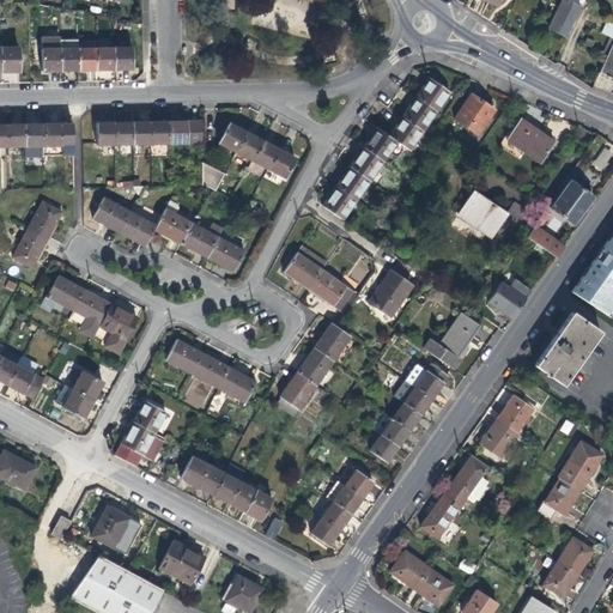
[(562,0),(548,28),(559,34),(565,36),(581,6),(574,2),(574,0),(562,0)]
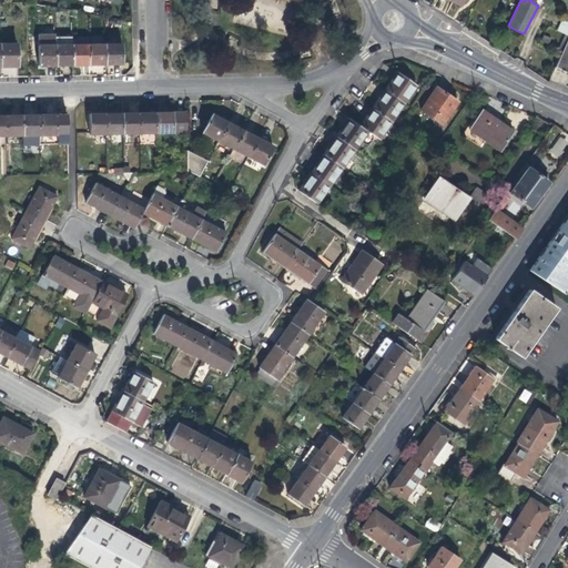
[(490,27),(495,18),(480,10),(476,18),(490,27)]
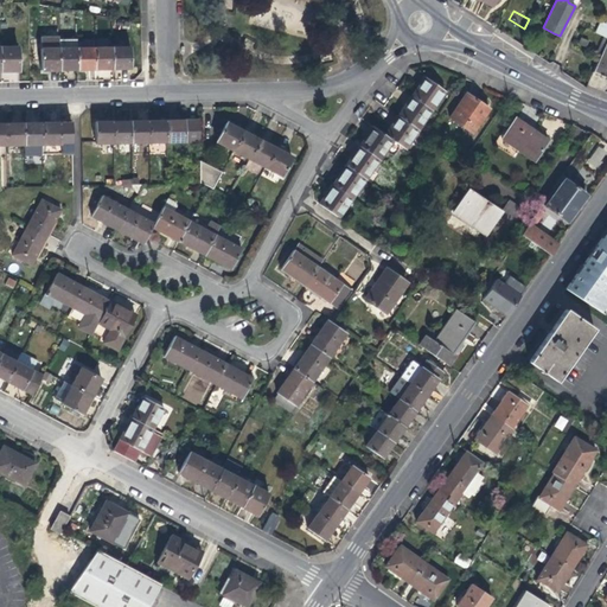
[(596,32),(606,37),(606,21),(606,24),(601,23),(596,32)]
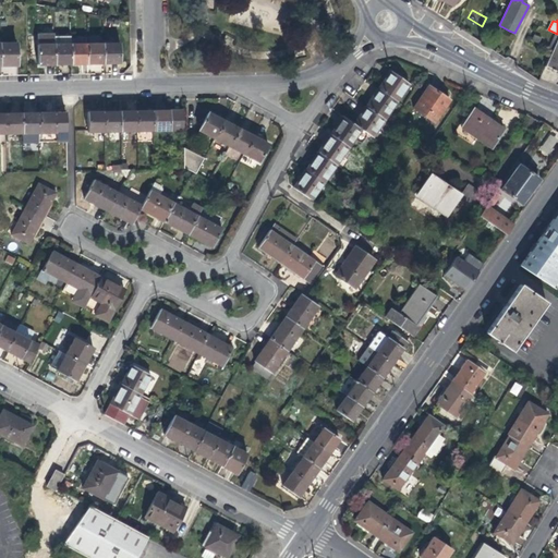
[(55,36),(55,38),(55,44),(55,63),(63,63),(71,63),(71,44),(71,36),(55,36)]
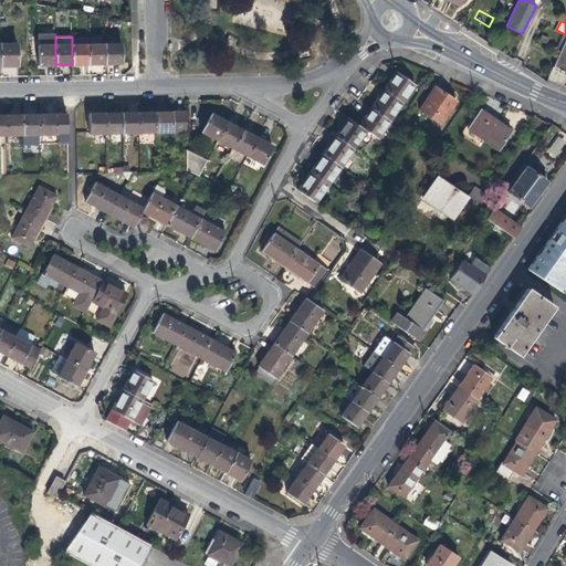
[(565,39),(554,66),(562,70),(565,71),(565,39)]
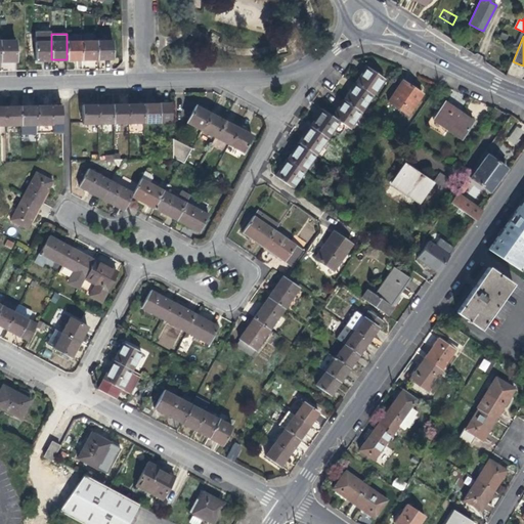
[(16,40),(1,40),(1,60),(11,60),(16,60),(16,40)]
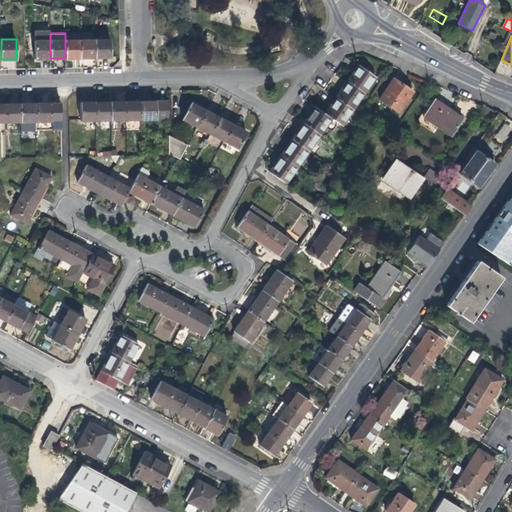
[(80,39),(65,40),(65,58),(73,58),(80,58),(80,39)]
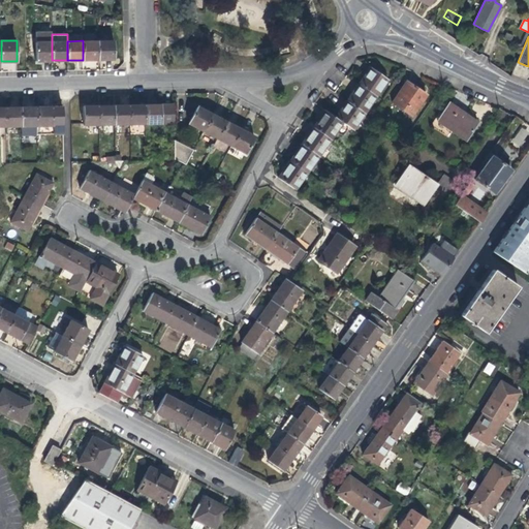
[(98,40),(83,40),(83,60),(90,60),(99,59),(98,40)]
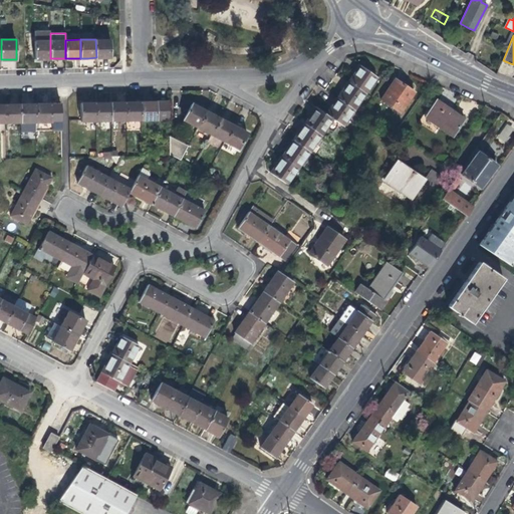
[(110,39),(95,39),(96,57),(105,57),(110,57),(110,39)]
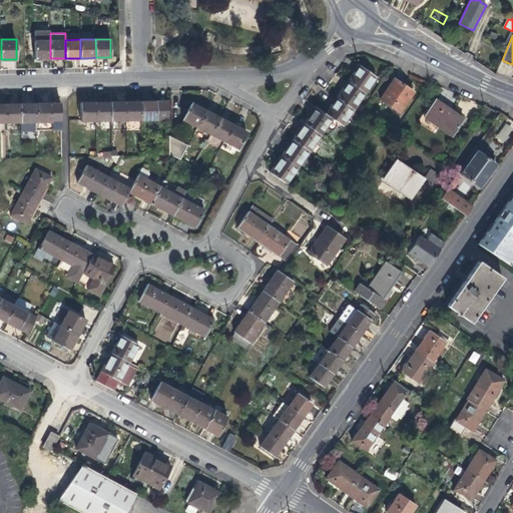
[(43,58),(50,58),(50,40),(37,40),(34,40),(35,58),(43,58)]
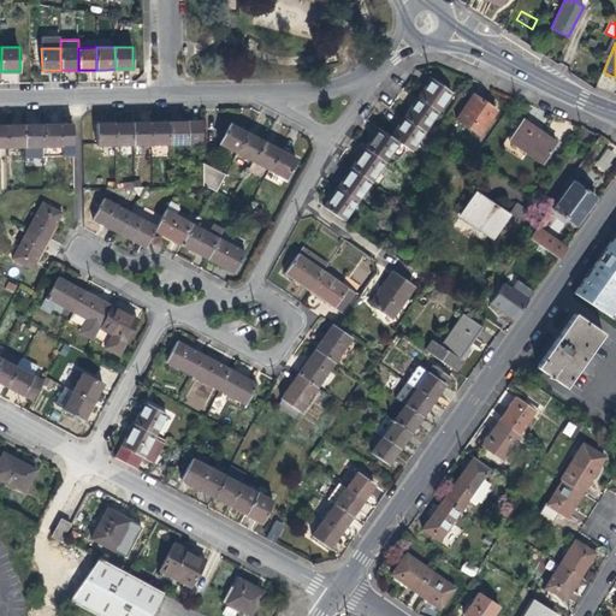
[(424,90),(418,98),(439,112),(452,94),(431,78),(424,90)]
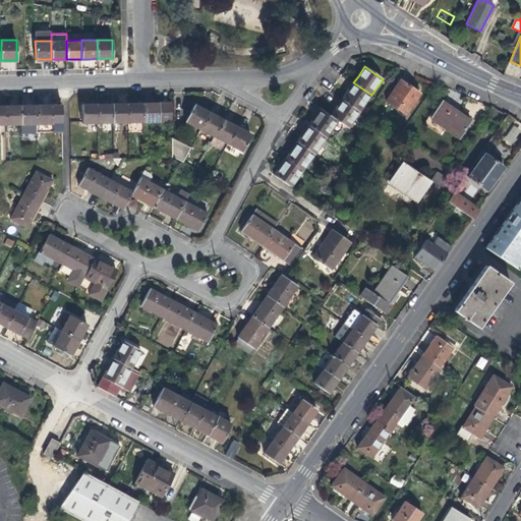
[(406,115),(420,94),(413,90),(401,80),(387,101),(406,115)]
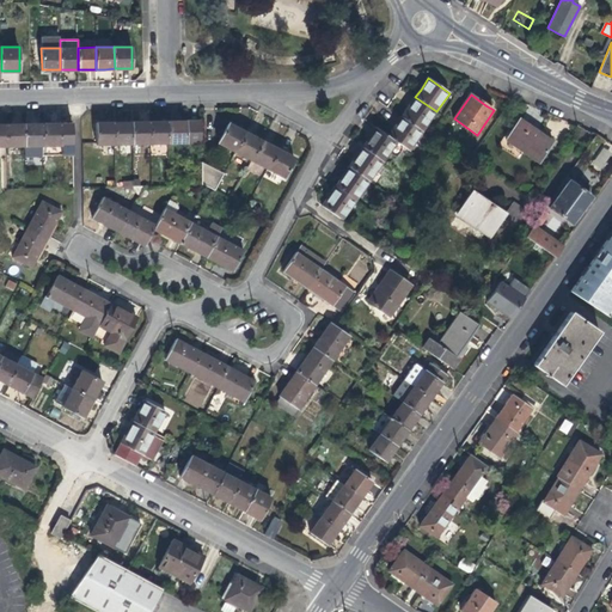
[(408,108),(402,117),(422,132),(436,111),(415,97),(408,108)]
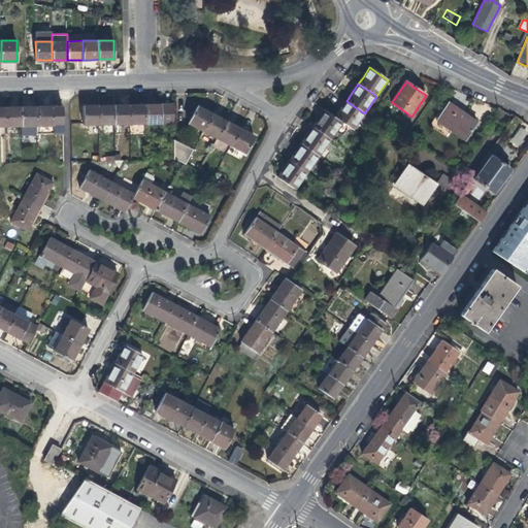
[(340,108),(335,118),(342,123),(353,130),(364,113),(347,101),(340,108)]
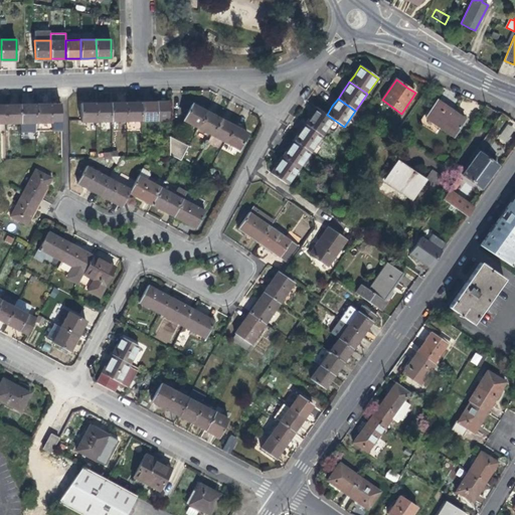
[(454,137),(465,119),(451,109),(439,101),(426,118),(454,137)]
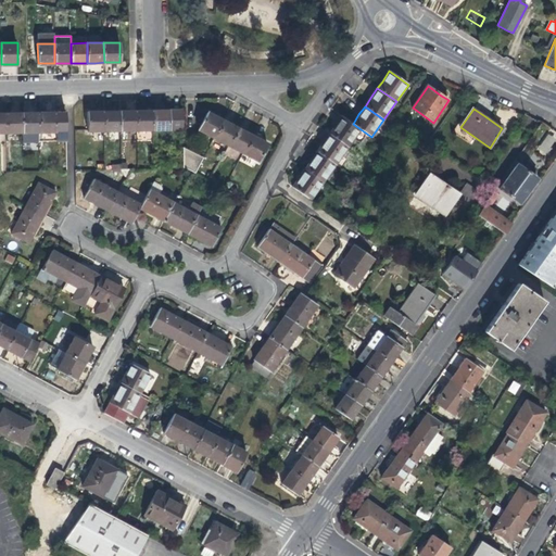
[(164,111),(153,111),(153,129),(182,128),(182,110),(164,111)]
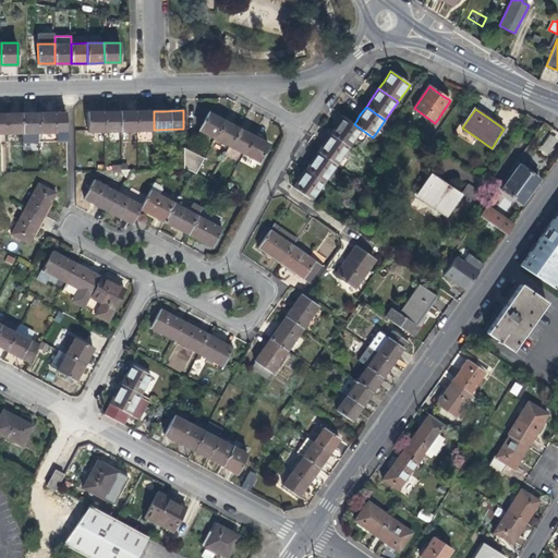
[(105,131),(121,131),(121,111),(111,112),(105,112),(105,131)]
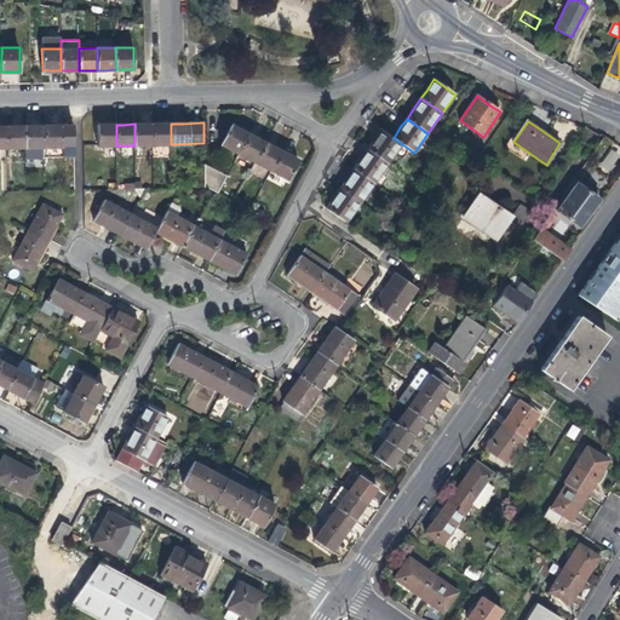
[(135,145),(153,144),(153,124),(143,124),(135,124),(135,145)]
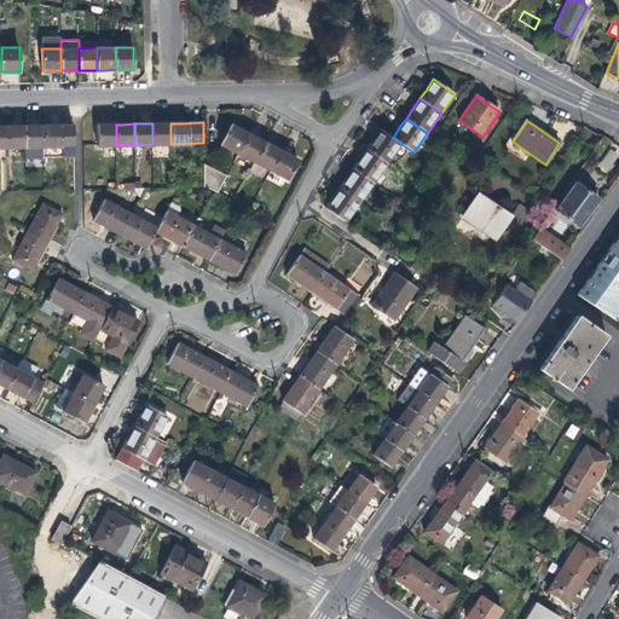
[(152,144),(171,144),(171,123),(160,123),(152,123),(152,144)]
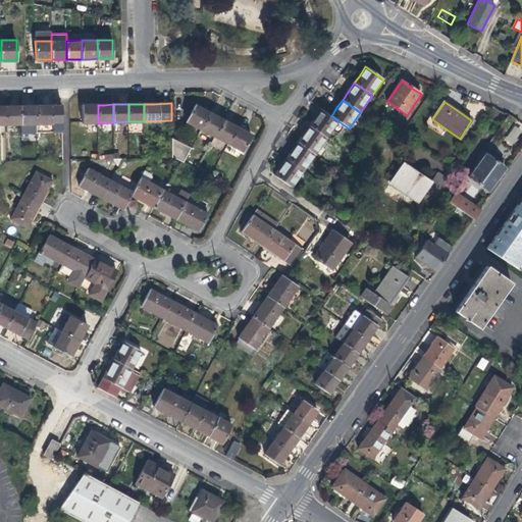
[(45,106),(37,106),(37,124),(37,133),(53,133),(53,123),(53,105),(45,106)]
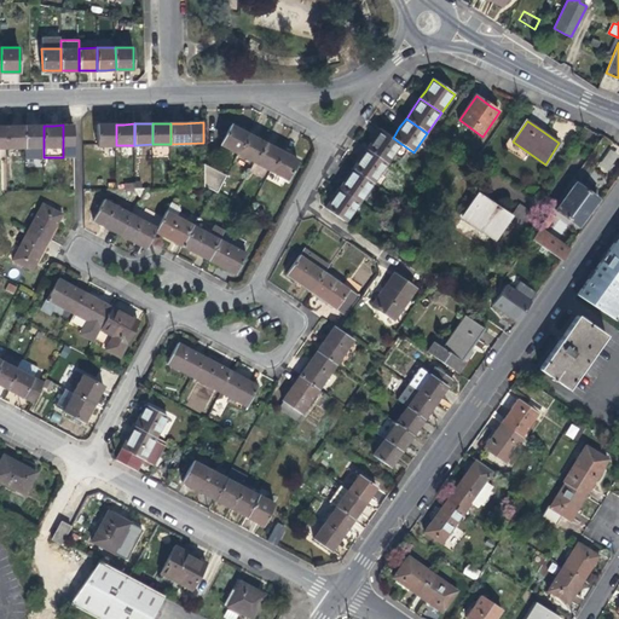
[(98,145),(116,145),(116,125),(104,125),(98,125),(98,145)]
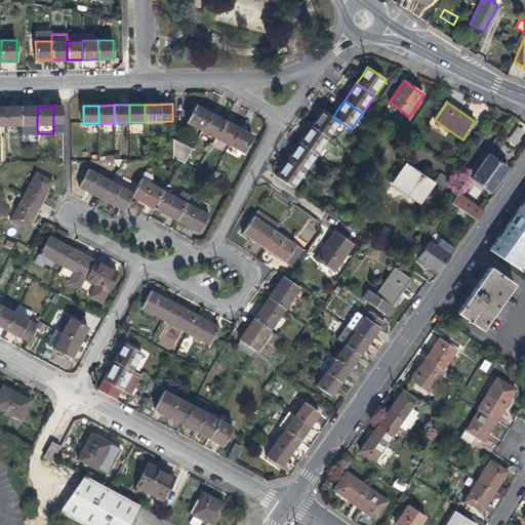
[(188,122),(203,130),(211,114),(205,111),(196,106),(188,122)]
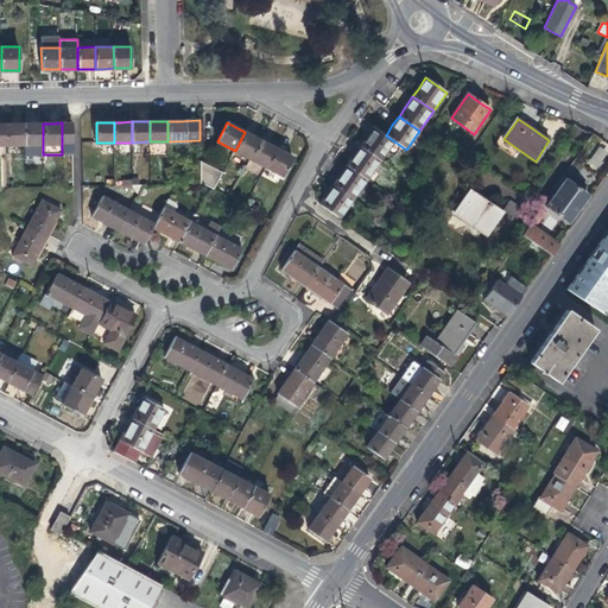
[(7,145),(25,145),(25,124),(14,124),(6,125),(7,145)]
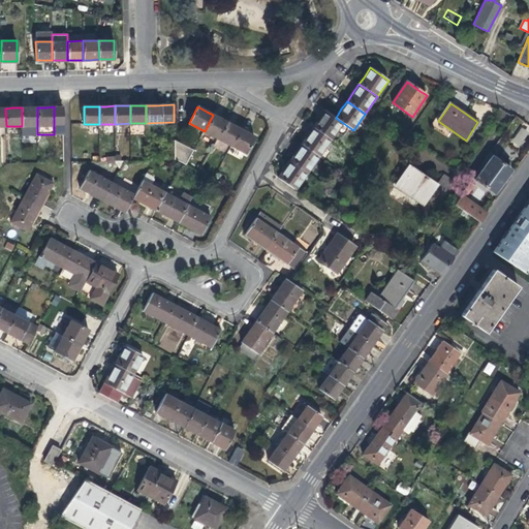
[(22,107),(22,126),(22,134),(37,134),(37,126),(37,107),(27,107),(22,107)]
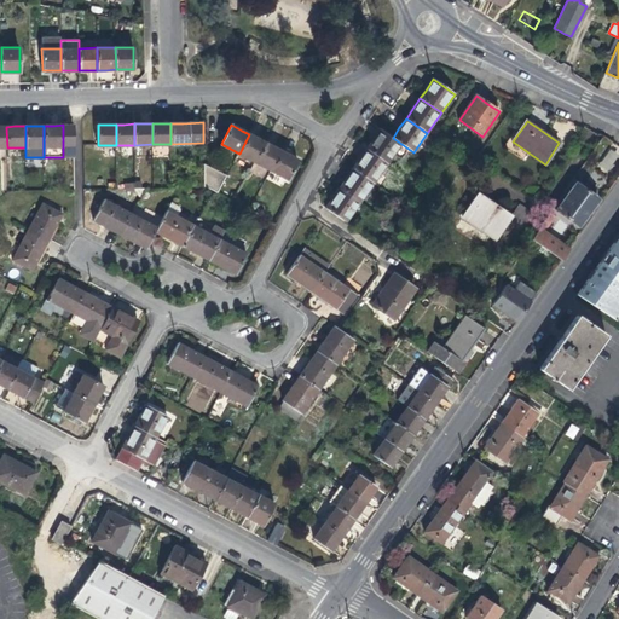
[(388,163),(401,144),(393,138),(381,129),(374,139),(366,149),(388,163)]
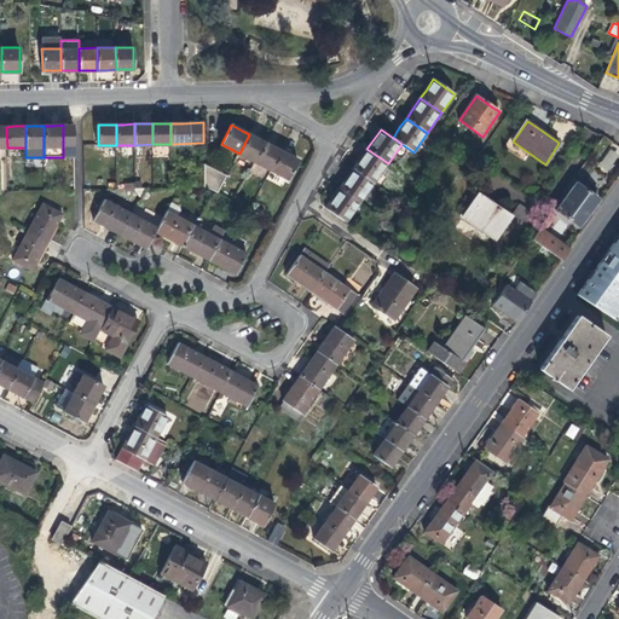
[(239,154),(255,162),(265,143),(260,139),(249,134),(239,154)]
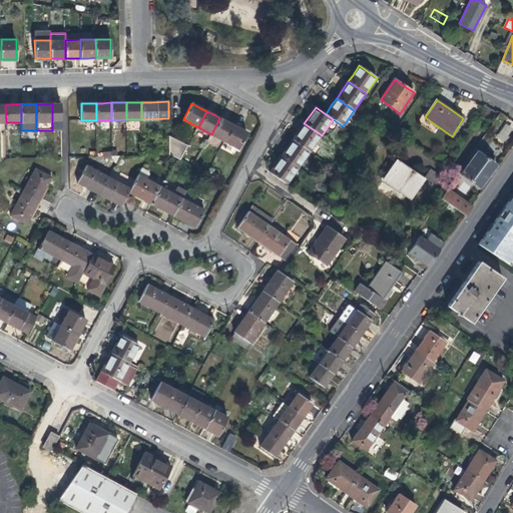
[(211,134),(224,141),(232,124),(227,121),(219,118),(211,134)]
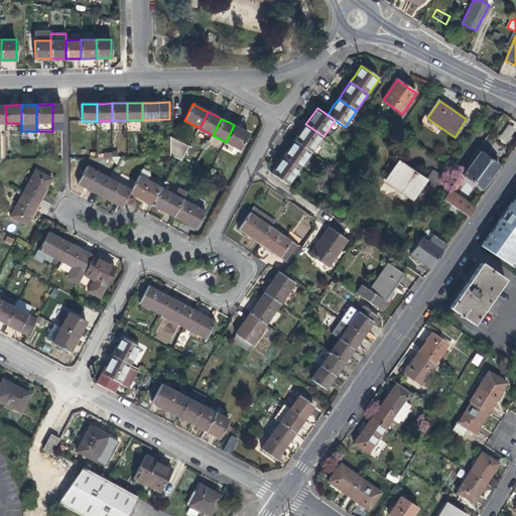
[(515,127),(508,123),(499,139),(508,144),(515,129),(515,127)]
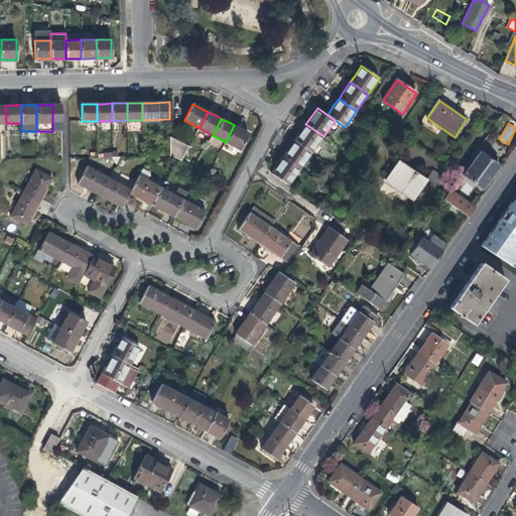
[(311,153),(324,136),(305,124),(300,131),(294,141),(311,153)]
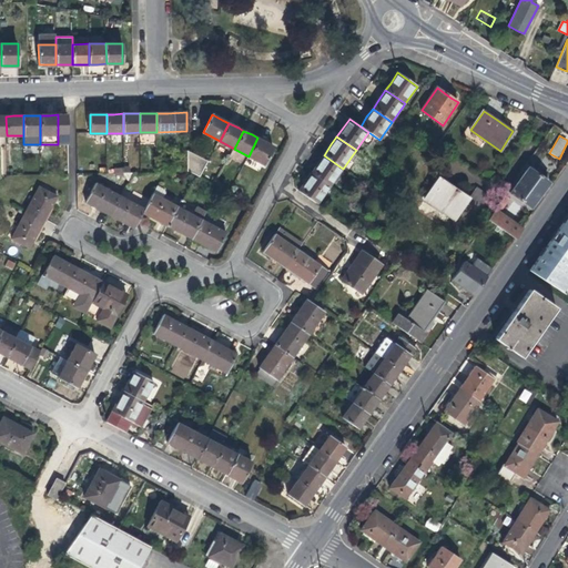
[(267,143),(257,138),(249,156),(264,164),(274,146),(267,143)]
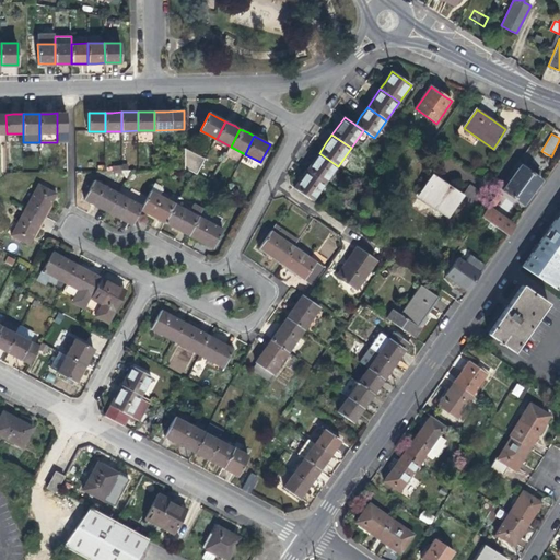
[(186,149),(186,168),(191,172),(197,174),(206,159),(186,149)]
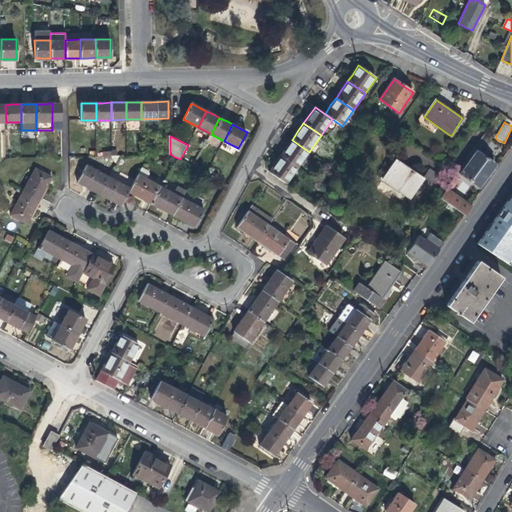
[(286,149),(280,156),(298,168),(309,152),(292,140),(286,149)]
